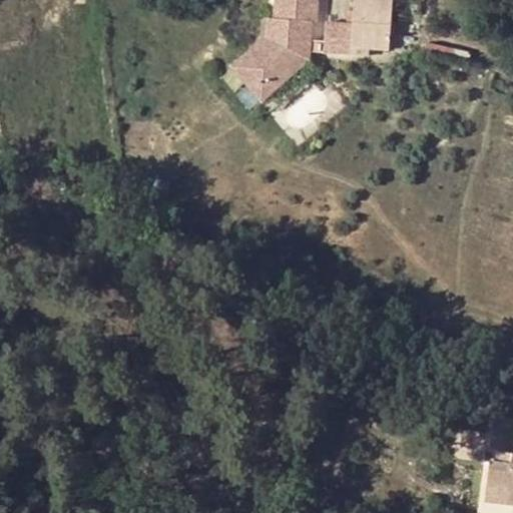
[(393,0),(389,0),(355,0),(354,23),(328,21),(326,40),(312,39),(313,21),(318,21),(318,0),(277,0),(277,19),(269,19),(268,38),(242,58),(242,59),(267,85),(283,72),(289,78),(311,59),(312,51),(353,53),(354,46),(371,47),(390,48),(393,0)]
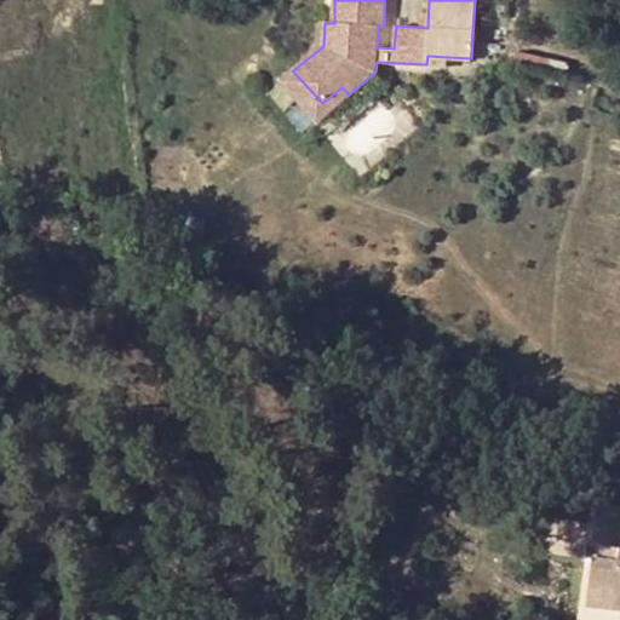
[(448,57),(428,56),(426,64),(447,65),(448,57)]
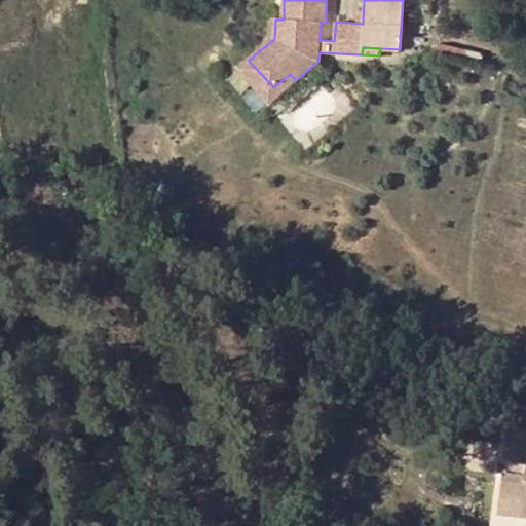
[(273,87),(249,61),(241,68),(271,102),(296,80),(290,74),(273,87)]
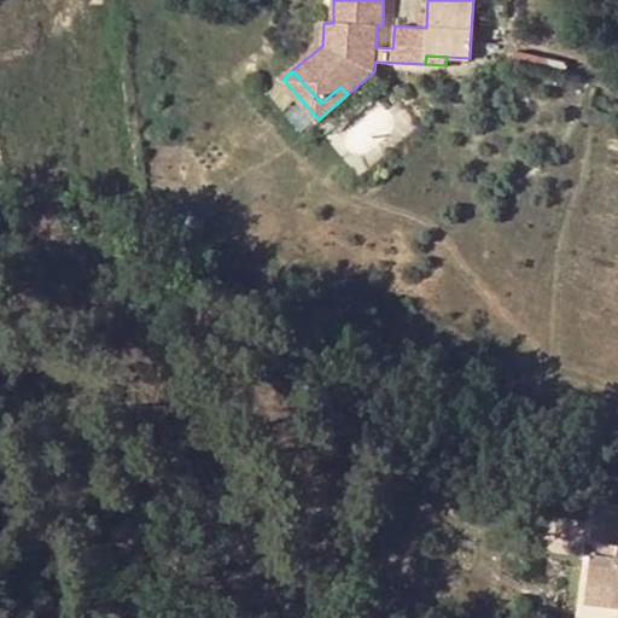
[(617,502),(593,501),(589,540),(604,541),(601,554),(592,553),(589,584),(612,587),(611,606),(617,606),(617,502)]
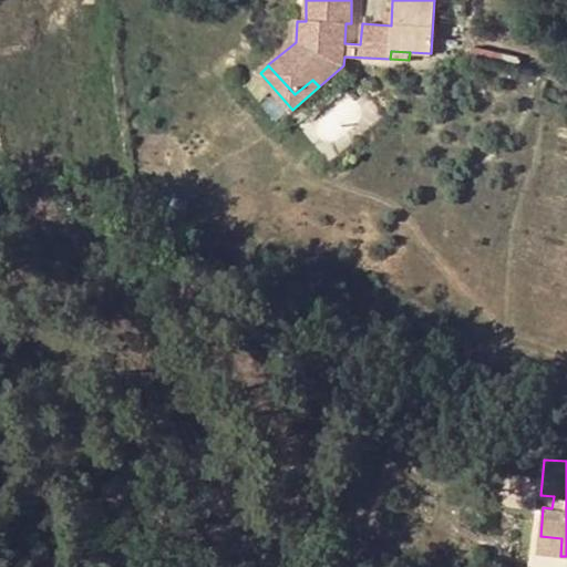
[(540,536),(538,554),(560,556),(562,538),(540,536)]
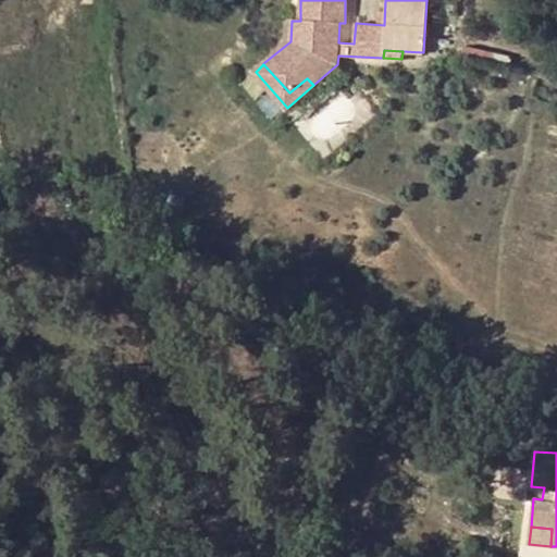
All buildings are outlined.
